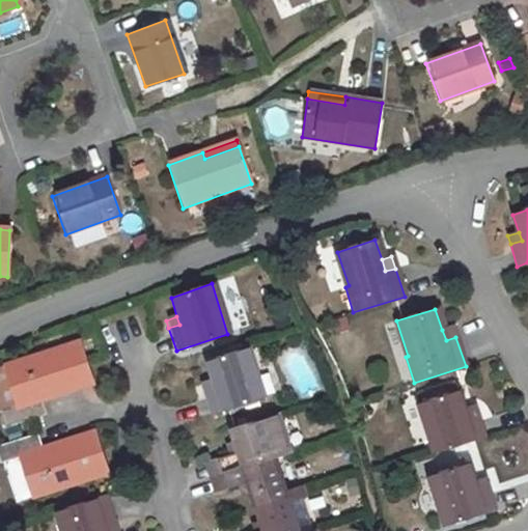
[(452,326),(442,330),(446,340),(455,337),(452,326)]
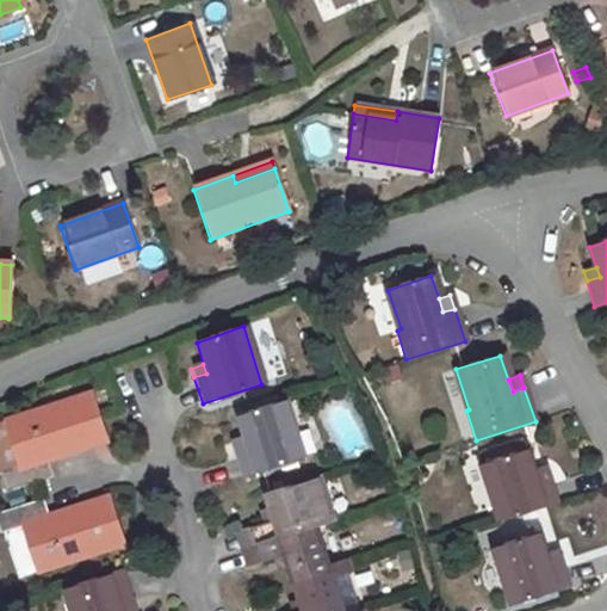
[(54,458),(51,454),(60,450),(62,456),(90,448),(105,443),(91,394),(2,420),(18,470),(0,475),(0,483),(4,494),(50,479),(45,462),(54,458)]
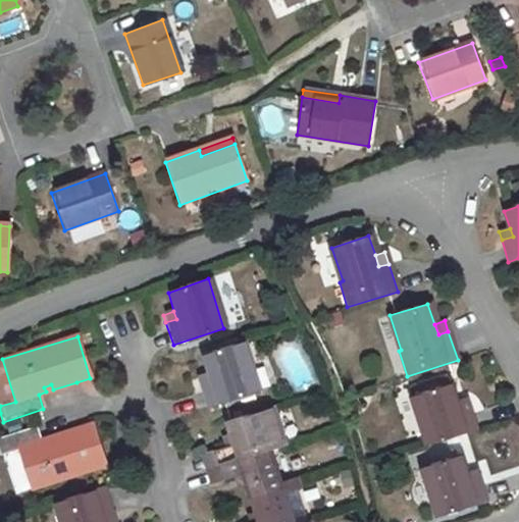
[(210,382),(199,384),(206,407),(231,400),(234,406),(254,400),(252,394),(258,392),(242,344),(202,356),(207,374),(210,382)]
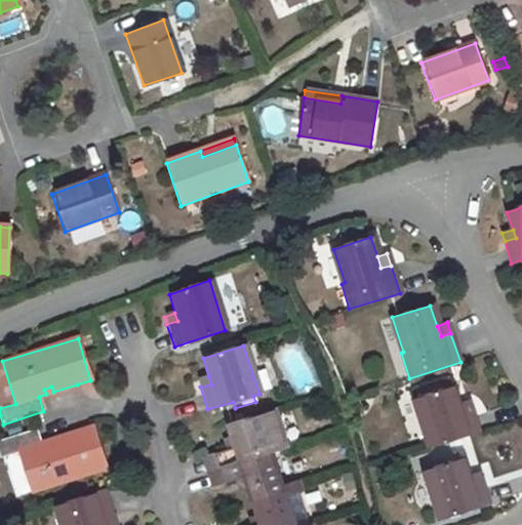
[(208,376),(198,379),(200,387),(211,385),(208,376)]
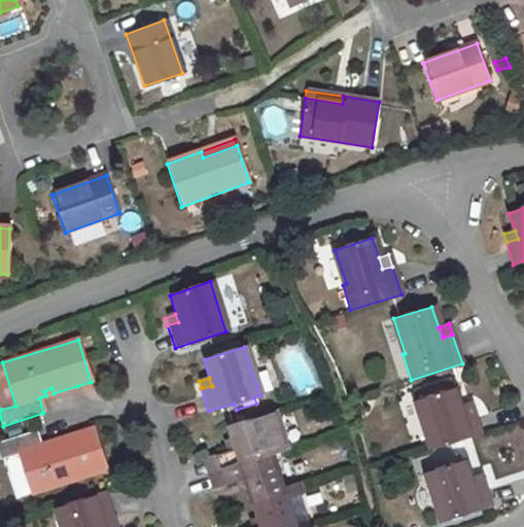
[(454,389),(413,401),(428,451),(480,435),(473,412),(462,415),(460,407),(454,389)]
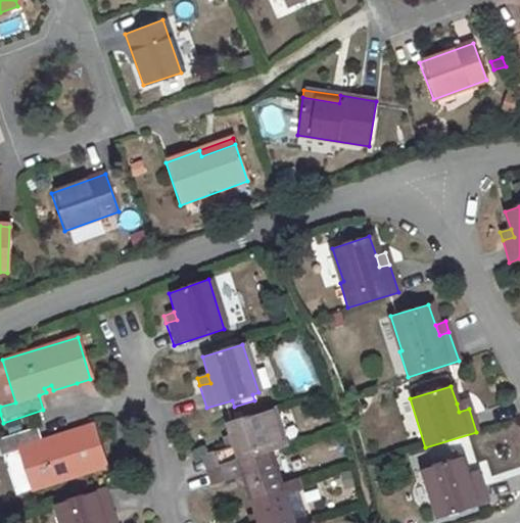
[(467,400),(457,403),(459,412),(469,409),(467,400)]
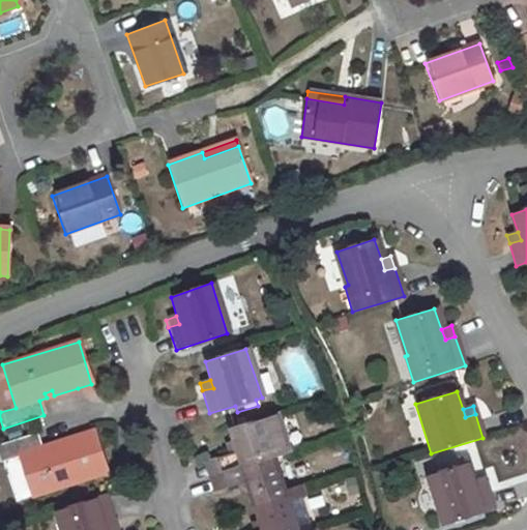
[(229,454),(213,460),(218,473),(272,457),(286,452),(273,413),(229,429),(232,439),(237,451),(229,454)]
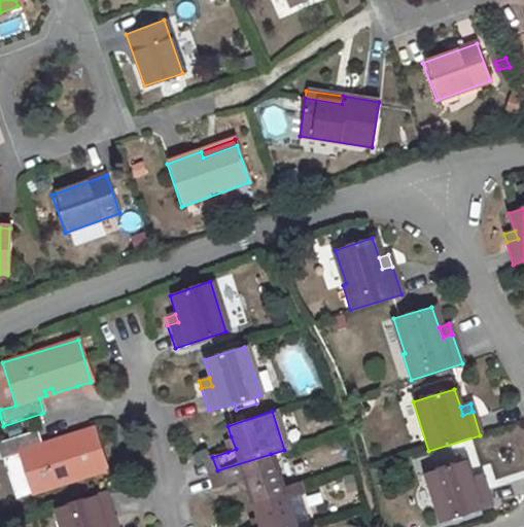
[(92,430),(55,442),(56,447),(47,450),(46,444),(38,447),(34,431),(0,442),(0,459),(7,456),(4,463),(13,494),(20,497),(30,494),(30,495),(105,472),(92,430)]
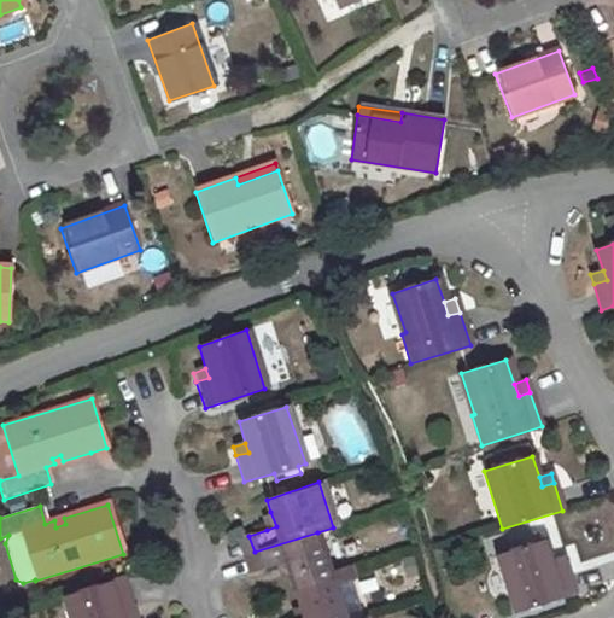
[(270,512),(262,516),(267,530),(276,526),(270,512)]
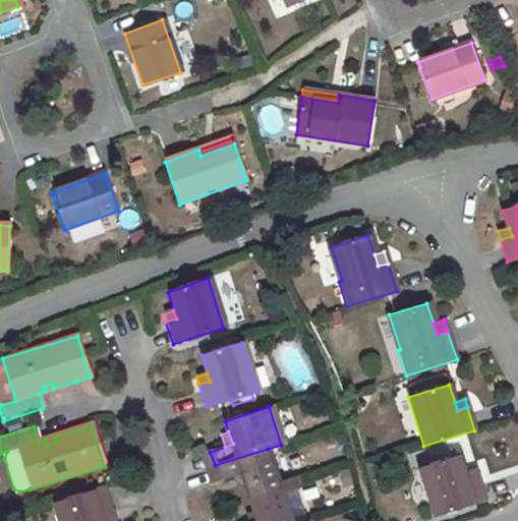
[(215,465),(206,468),(211,482),(234,473),(240,471),(243,479),(249,497),(295,482),(293,477),(278,482),(268,449),(215,465)]
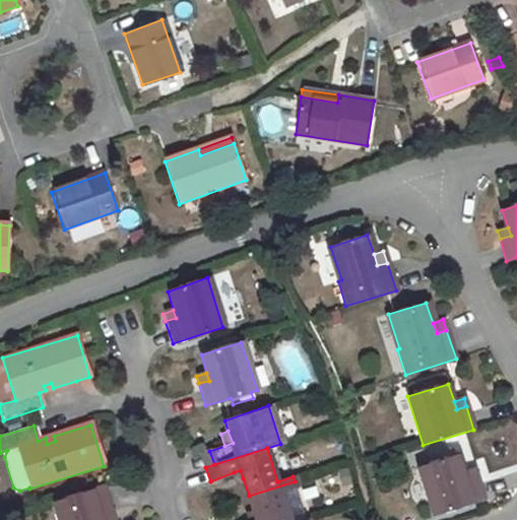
[(209,451),(200,453),(205,467),(214,464),(209,451)]
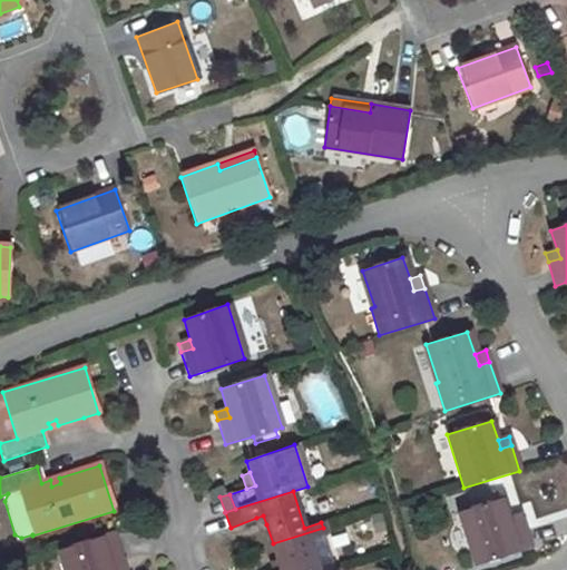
[(473,509),(458,513),(476,566),(533,548),(525,523),(512,528),(509,518),(504,498),(500,500),(498,494),(471,502),(473,509)]
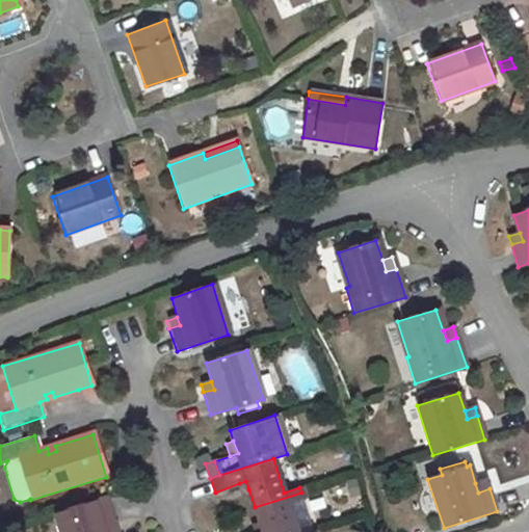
[(487,480),(475,483),(478,493),(490,488),(487,480)]
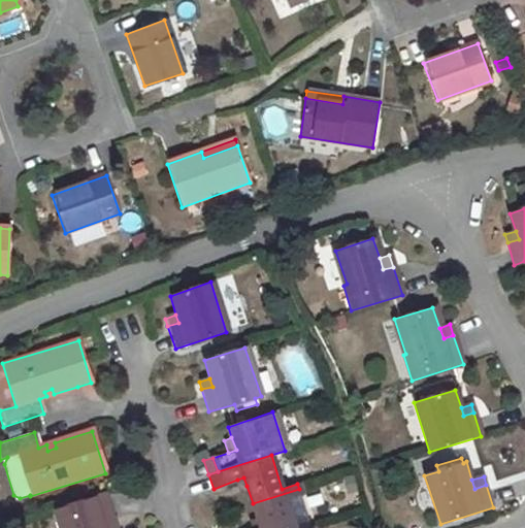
[(243,477),(237,480),(240,488),(247,486),(243,477)]
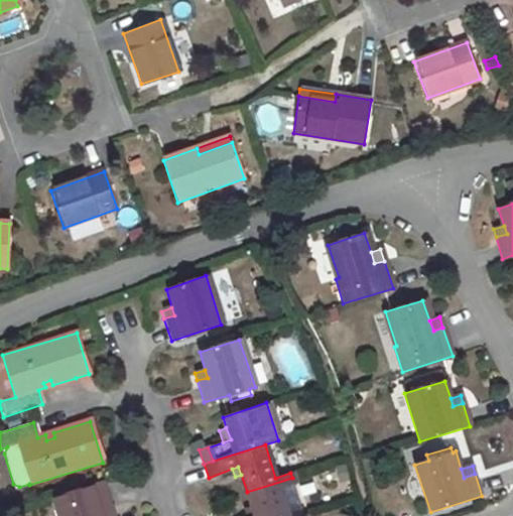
[(254,515),(288,515),(279,489),(294,483),(292,478),(247,492),(251,506),(255,515),(254,515)]
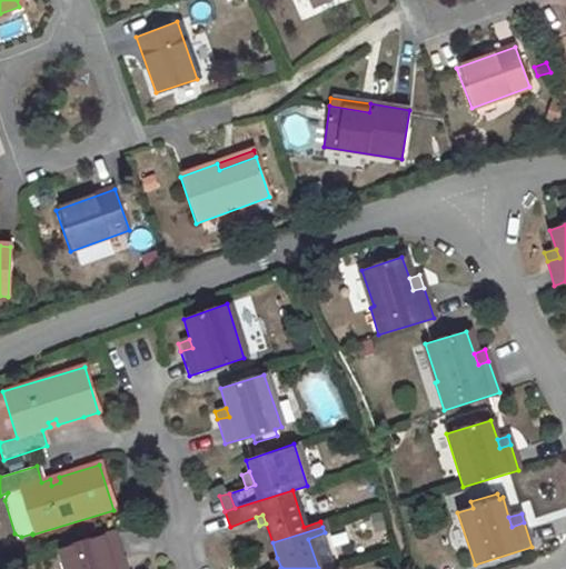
[(112,531),(57,549),(62,568),(112,568),(112,567),(123,563),(112,531)]
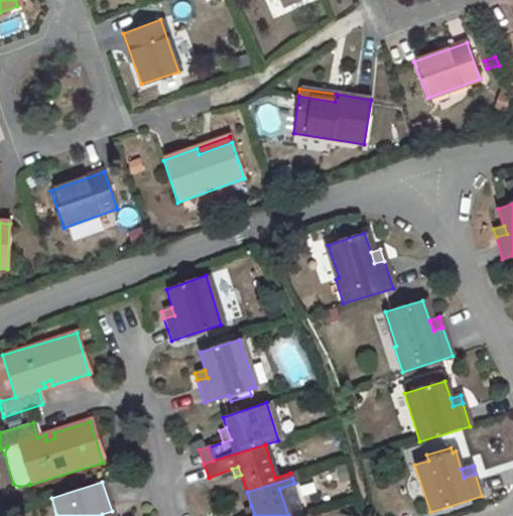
[(251,506),(245,508),(247,515),(254,515),(255,515),(251,506)]
